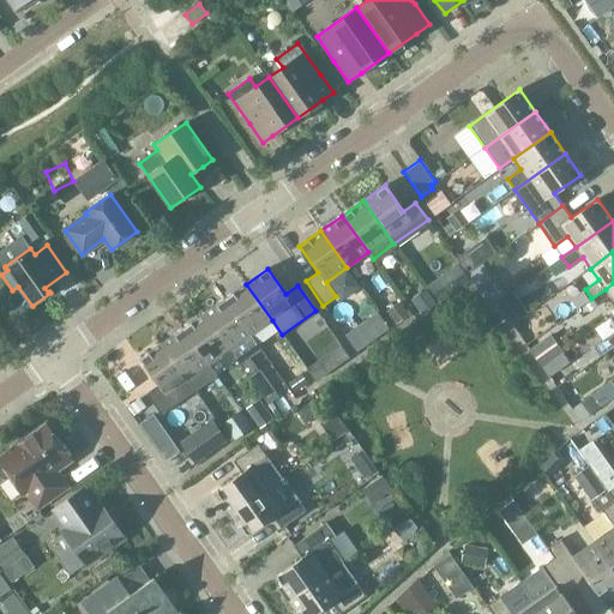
[(251,336),(272,320),(246,284),(224,299),(251,336)]
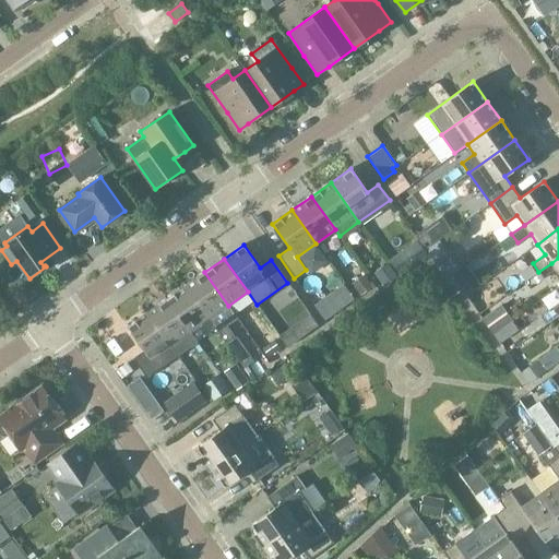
[(332,270),(317,284),(329,296),(344,283),(332,270)]
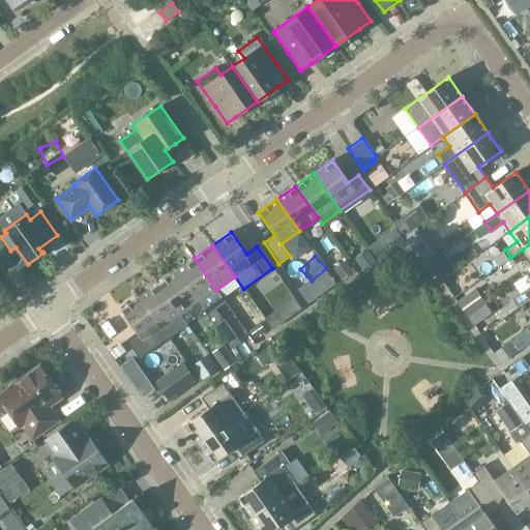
[(194,258),(175,271),(204,311),(214,325),(223,319),(215,308),(225,302),(216,290),(194,258)]
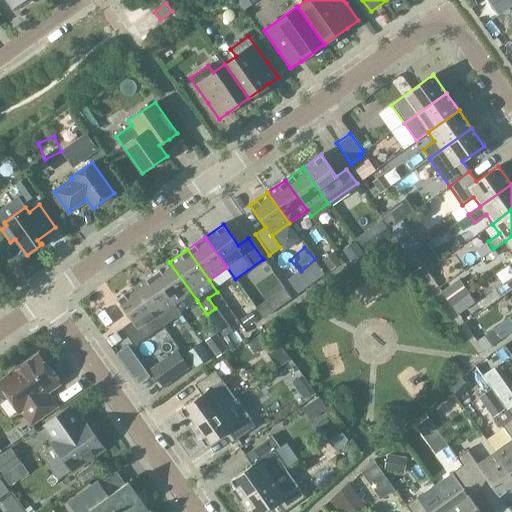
[(190,305),(197,300),(169,262),(152,274),(174,305),(184,297),(190,305)]
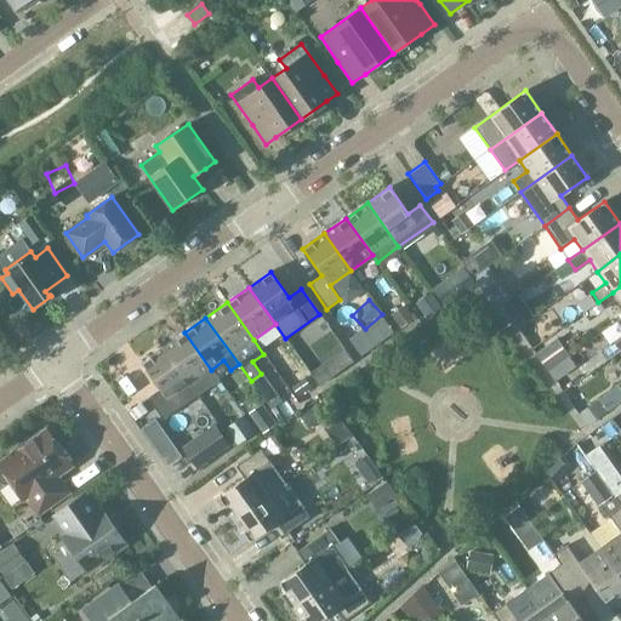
[(540,360),(562,343),(546,322),(524,339),(540,360)]
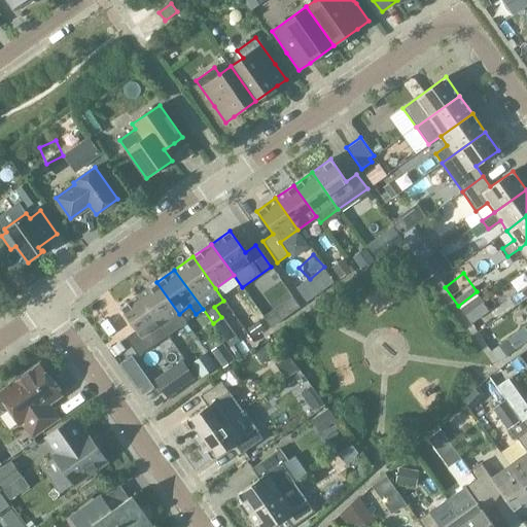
[(156,282),(138,295),(167,336),(185,322),(179,313),(179,314),(156,282)]
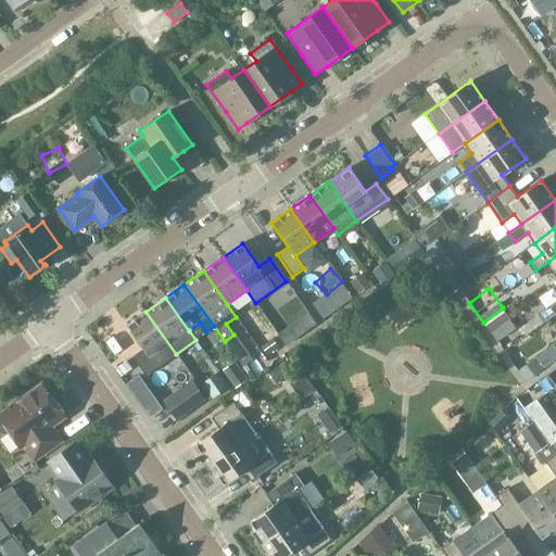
[(146,376),(176,354),(146,312),(126,325),(142,349),(131,356),(146,376)]
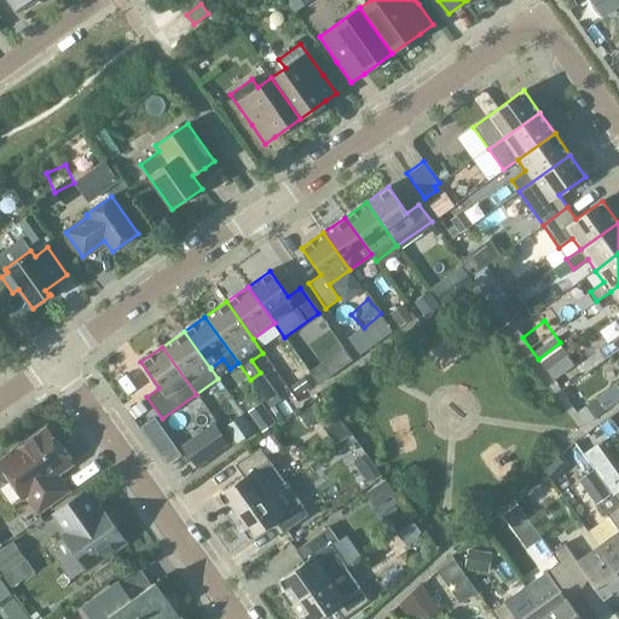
[(302,363),(279,377),(288,392),(311,377),(302,363)]
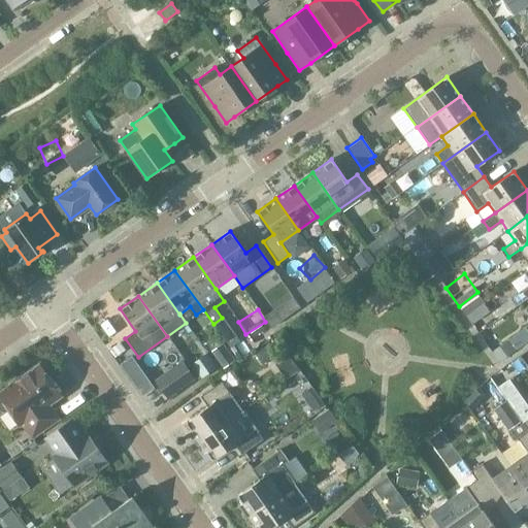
[(218,360),(242,347),(237,336),(224,343),(220,336),(208,343),(218,360)]
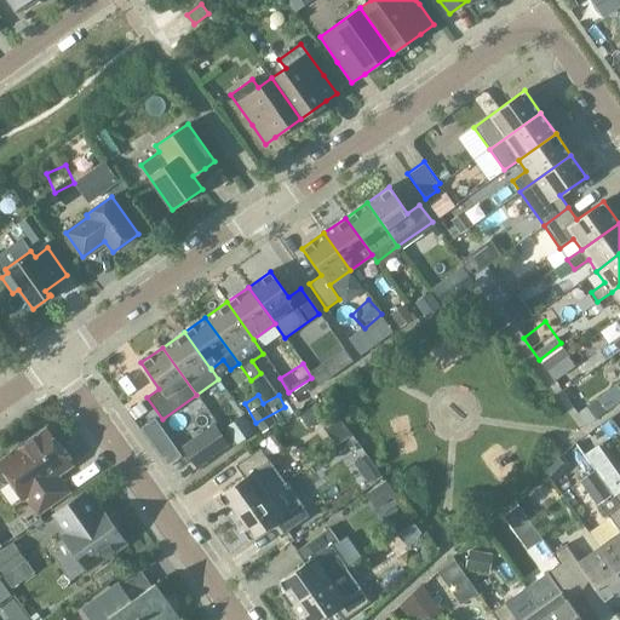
[(0,482),(0,483),(6,483),(10,481),(22,498),(24,497),(38,514),(59,498),(59,497),(58,498),(46,481),(69,464),(51,438),(56,436),(47,424),(32,435),(34,440),(0,463),(0,482)]
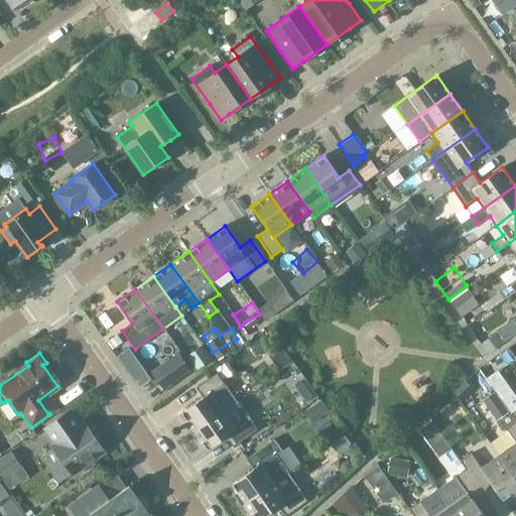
[(163,388),(189,370),(177,354),(151,372),(163,388)]
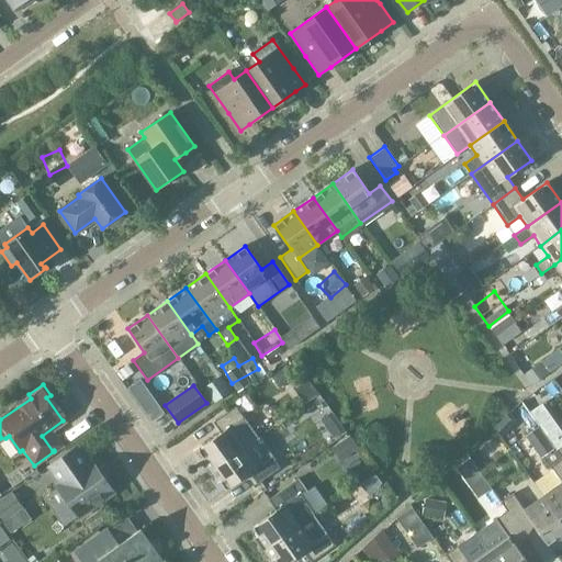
[(200,460),(209,472),(245,447),(258,437),(236,406),(213,423),(221,434),(197,450),(203,458),(200,460)]
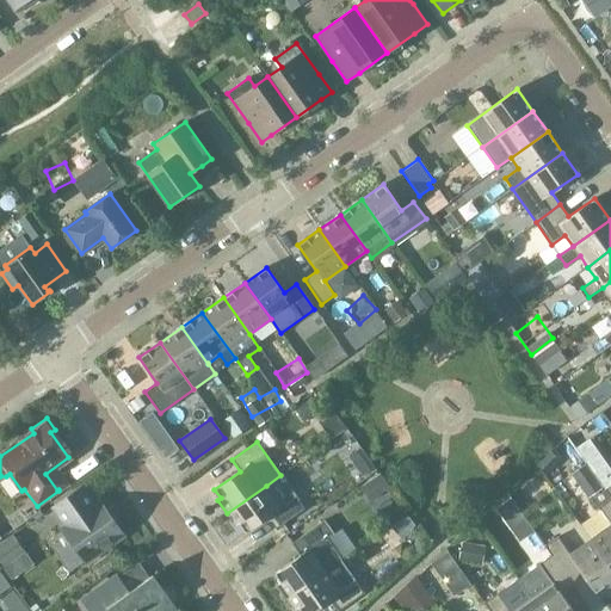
[(580,481),(592,497),(605,488),(594,471),(580,481)]
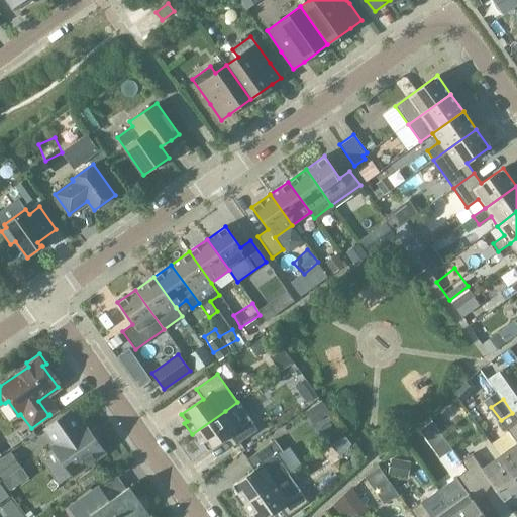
[(225,411),(192,434),(199,445),(202,443),(207,451),(229,435),(236,445),(257,430),(249,419),(237,428),(225,411)]
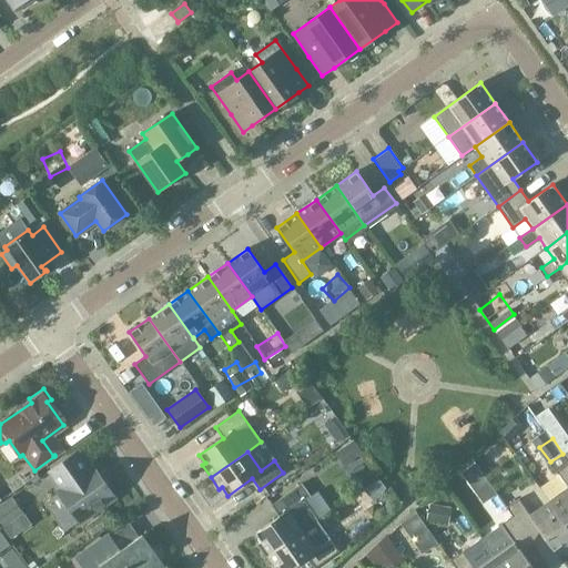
[(75,453),(50,470),(63,489),(58,494),(78,523),(114,497),(93,467),(89,472),(75,453)]
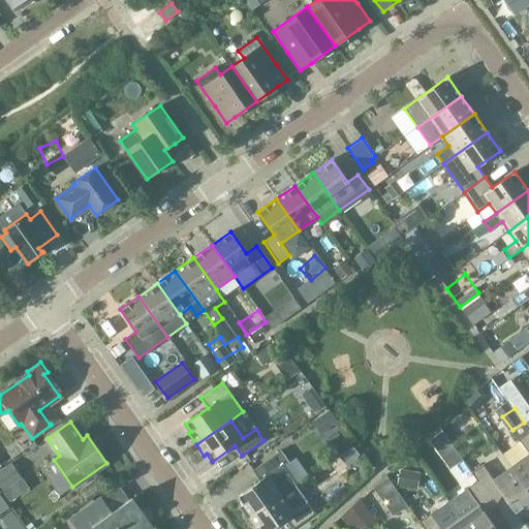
[(528,431),(518,439),(528,455),(511,467),(528,492),(528,431)]
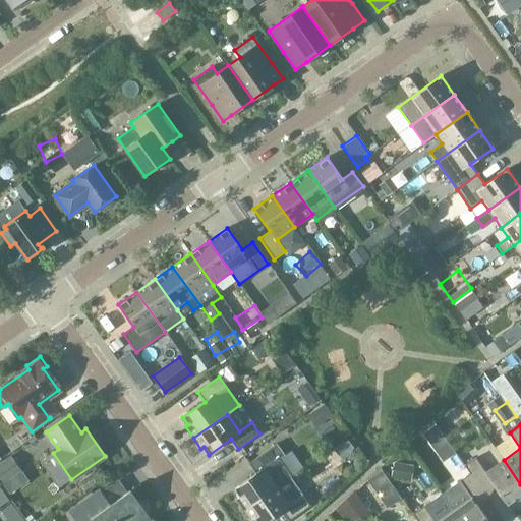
[(290,477),(278,460),(284,455),(276,444),(248,463),(255,473),(233,489),(239,497),(236,499),(244,510),(278,485),(290,477)]
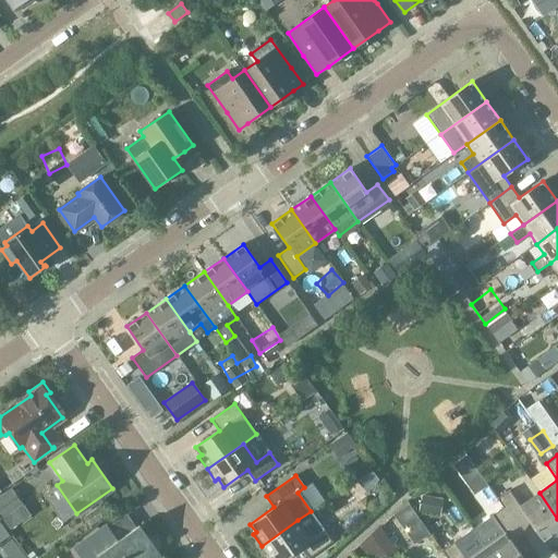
[(557,534),(557,519),(540,493),(521,507),(509,490),(497,499),(504,507),(516,524),(526,517),(544,541),(552,535),(554,537),(557,534)]
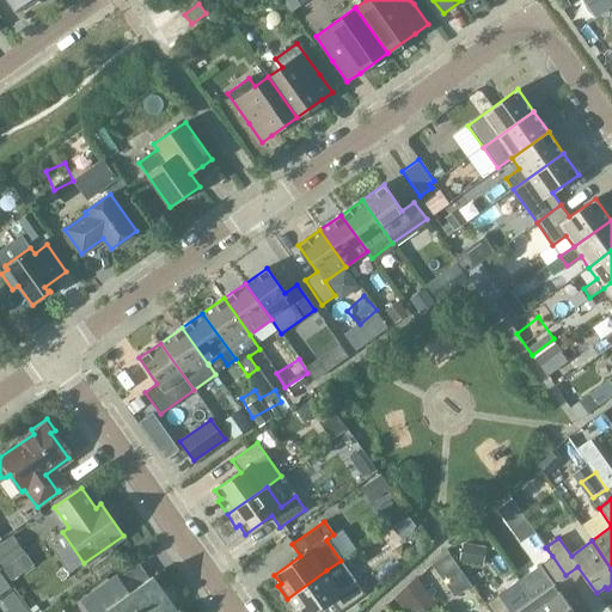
[(573,585),(565,575),(552,556),(539,565),(519,580),(532,598),(542,611),(574,611),(561,593),(573,585)]
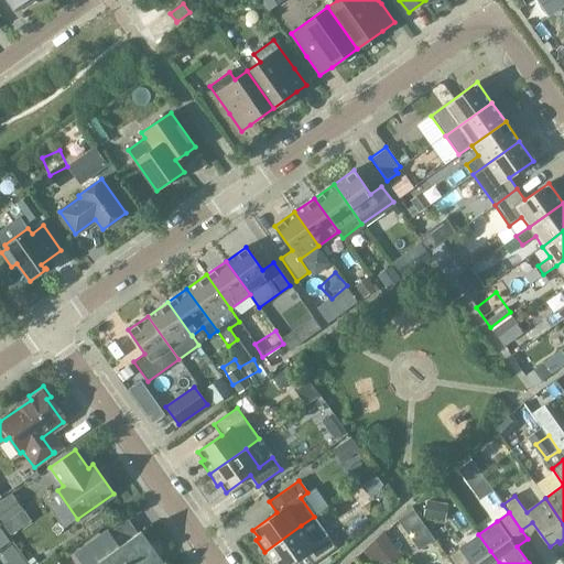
[(301,525),(264,552),(272,563),(275,562),(277,563),(289,563),(305,553),(313,563),(336,548),(327,535),(314,517),(301,525)]
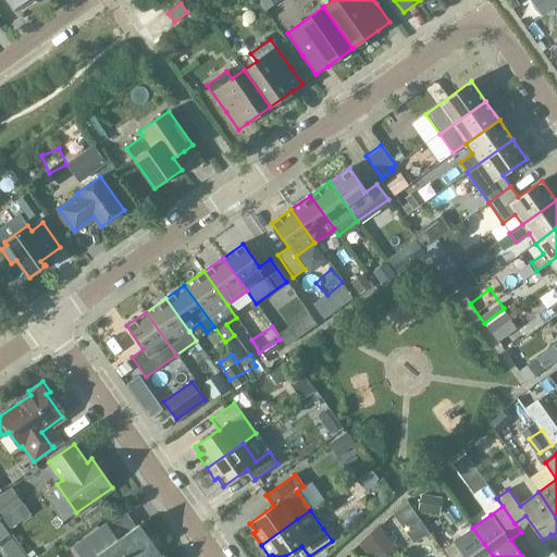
[(420,539),(410,510),(391,518),(400,546),(420,539)]
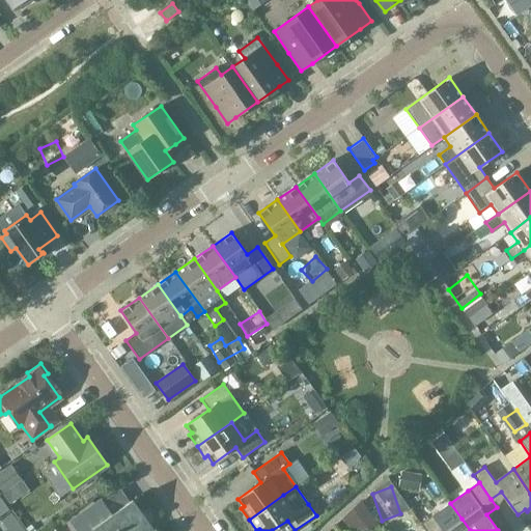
[(70,522),(76,530),(149,530),(154,529),(132,500),(112,514),(102,500),(70,522)]
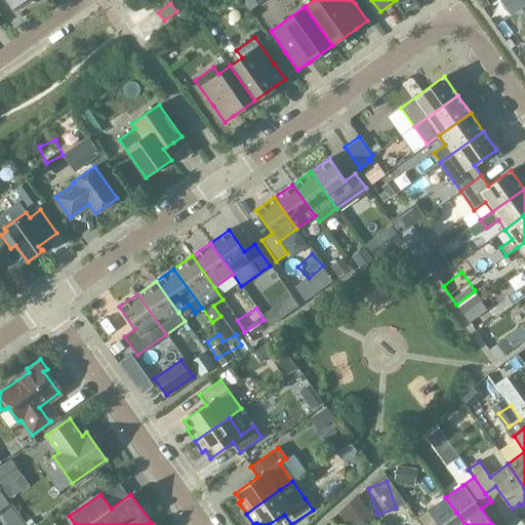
[(465,524),(456,513),(438,524),(437,524),(428,510),(415,518),(420,524),(465,524)]
